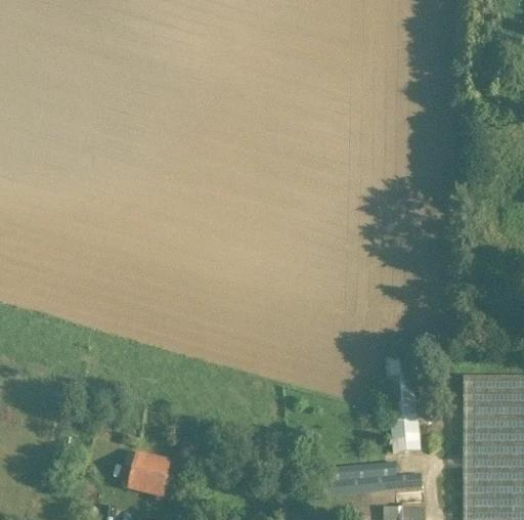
[(412,354),(385,356),(393,450),(421,448),(412,354)]
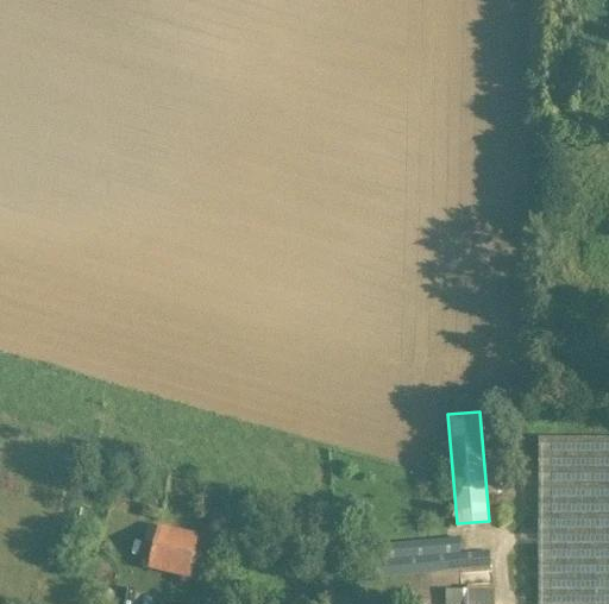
[(608,603),(608,435),(539,436),(538,603),(608,603)]
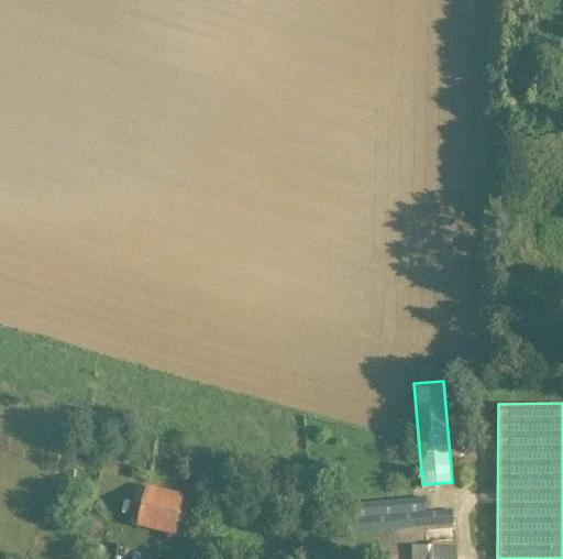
[(200,499),(146,486),(138,524),(190,536),(200,499)]
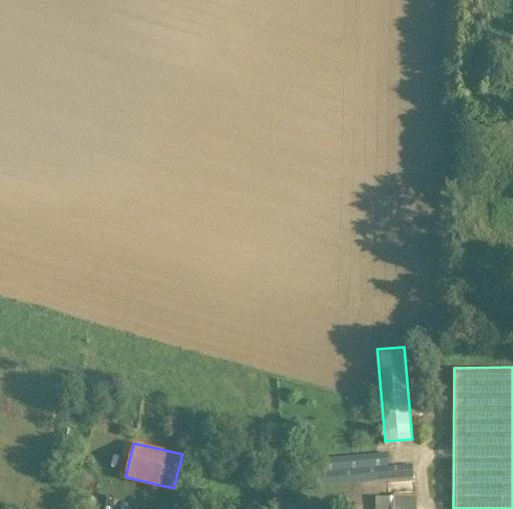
[(388,451),(290,460),(293,486),(414,475),(412,462),(389,464),(388,451)]
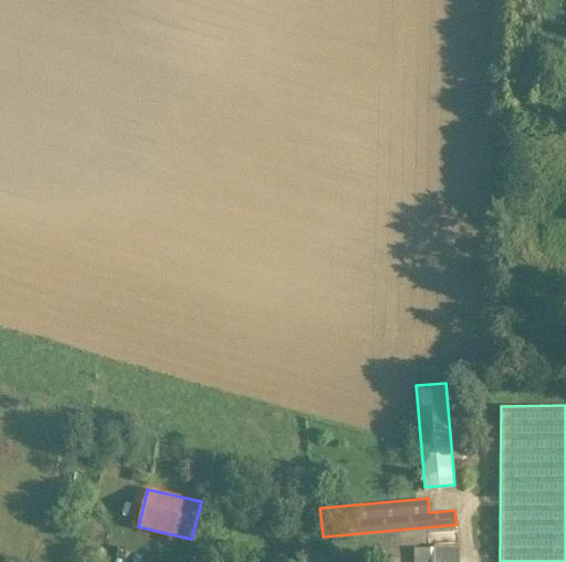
[(457,528),(428,530),(429,543),(459,540),(457,528)]
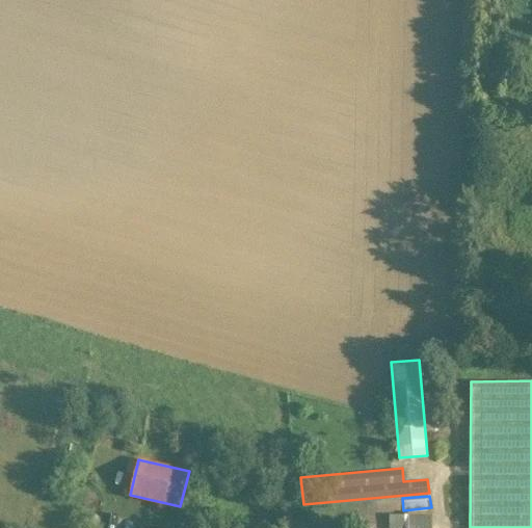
[(433,527),(434,515),(408,515),(408,527),(433,527)]
